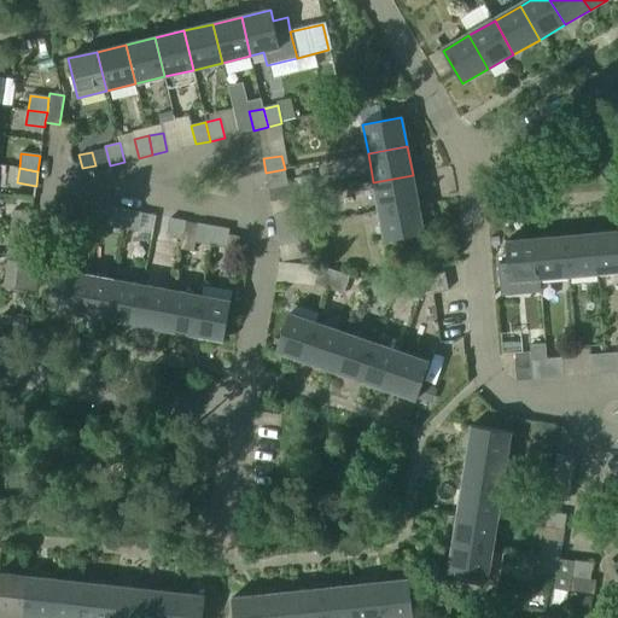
[(287,184),(285,169),(266,173),(268,187),(287,184)]
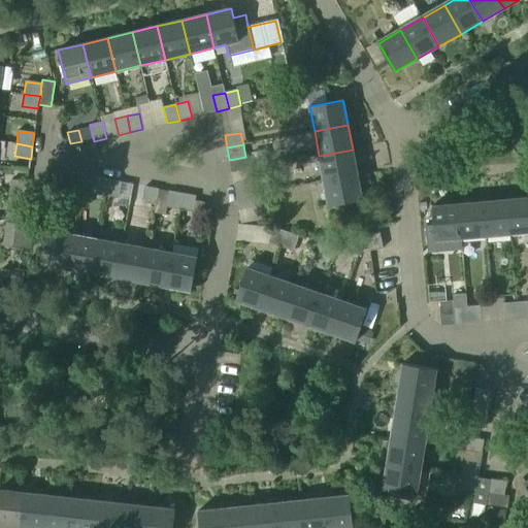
[(357,174),(353,150),(319,156),(324,180),(357,174)]
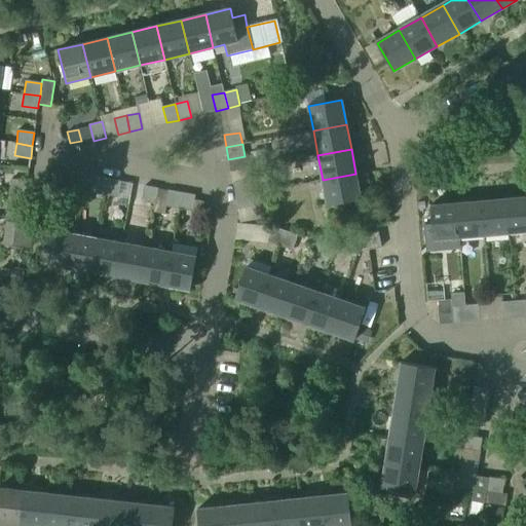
[(80,191),(83,175),(71,173),(68,188),(80,191)]
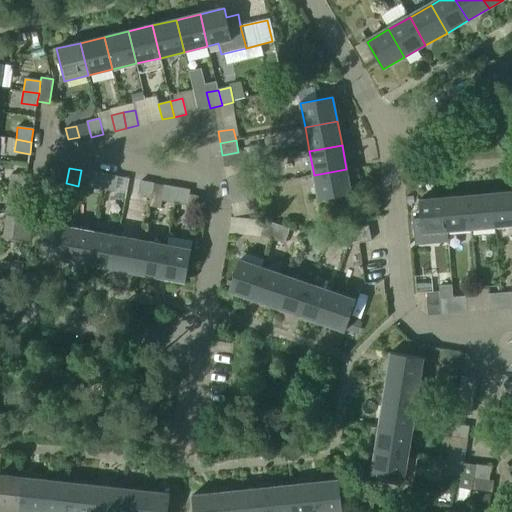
[(351,193),(346,169),(314,175),(319,200),(351,193)]
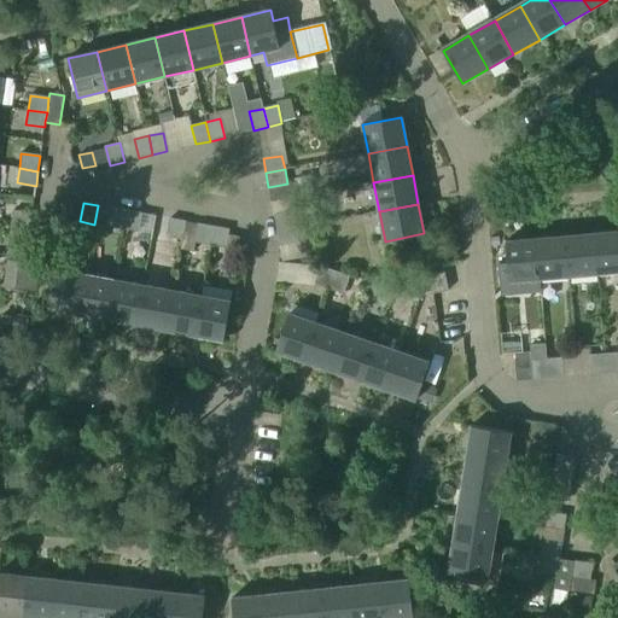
[(123,229),(127,210),(112,208),(109,227),(123,229)]
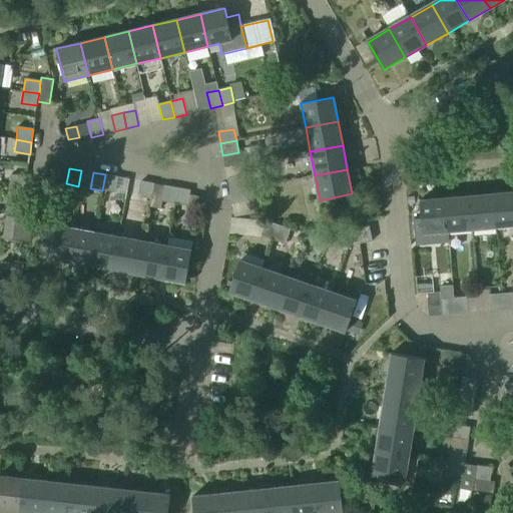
[(114,192),(117,177),(105,174),(102,190),(114,192)]
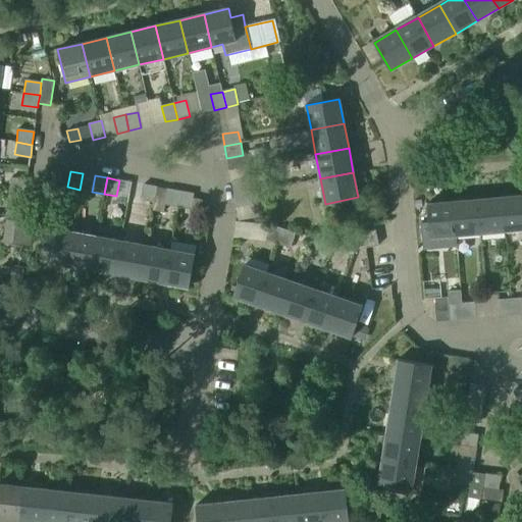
[(24,194),(27,180),(10,178),(9,191),(24,194)]
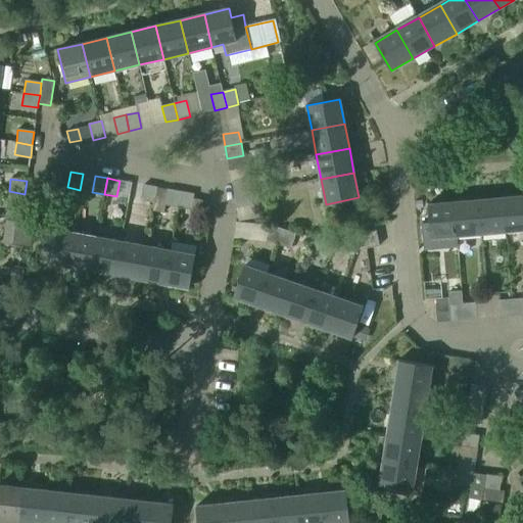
[(250,192),(247,180),(232,183),(234,195),(250,192)]
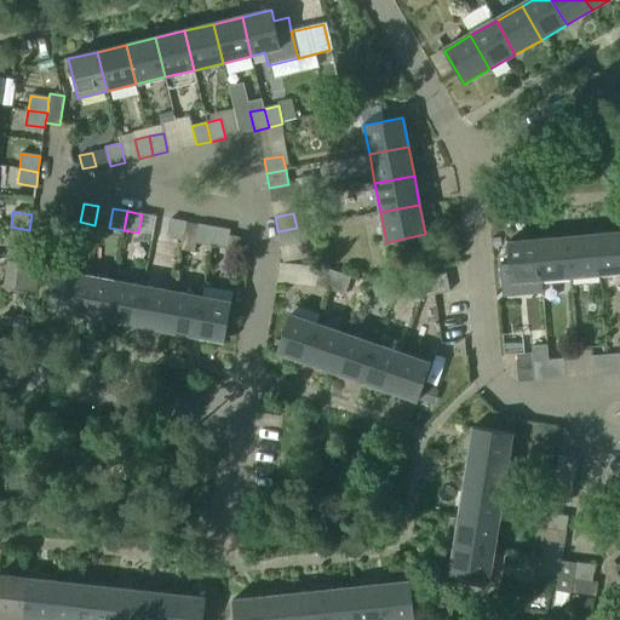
[(160,217),(142,214),(138,233),(137,237),(153,241),(153,236),(156,237),(160,217)]
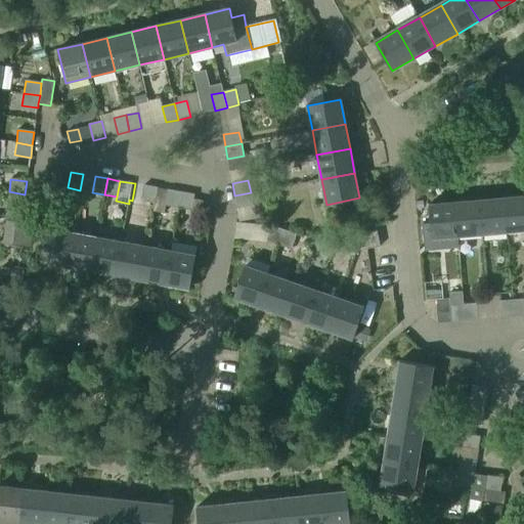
[(154,204),(157,187),(144,185),(141,202),(154,204)]
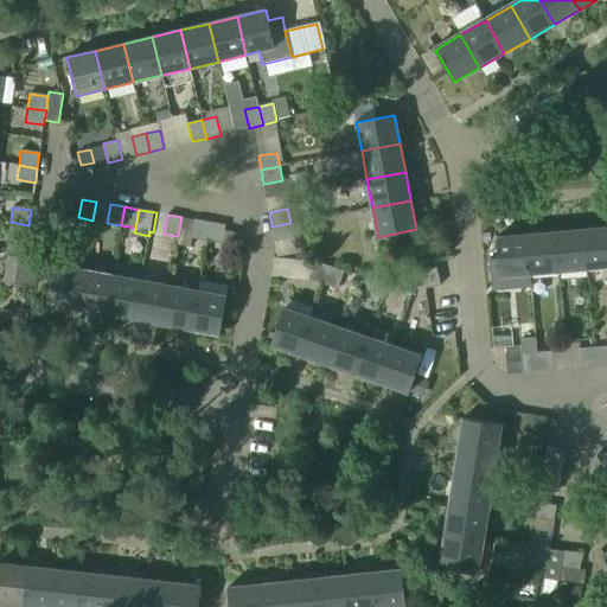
[(206,241),(210,223),(196,219),(192,238),(206,241)]
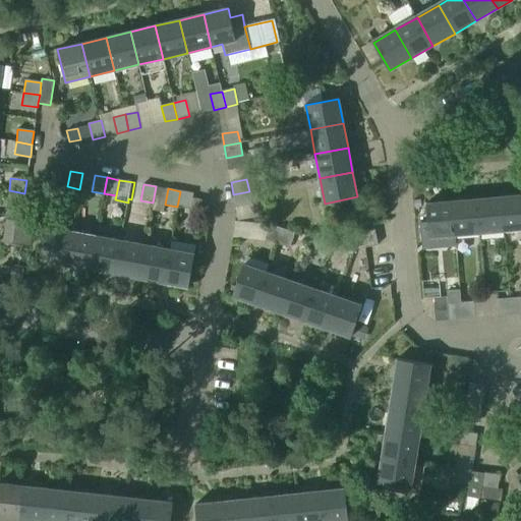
[(189,210),(192,193),(180,191),(177,207),(189,210)]
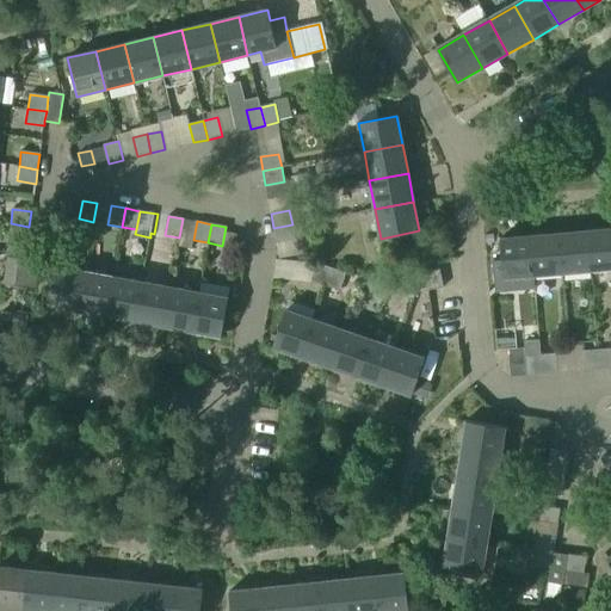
[(295,239),(292,224),(273,228),(276,242),(295,239)]
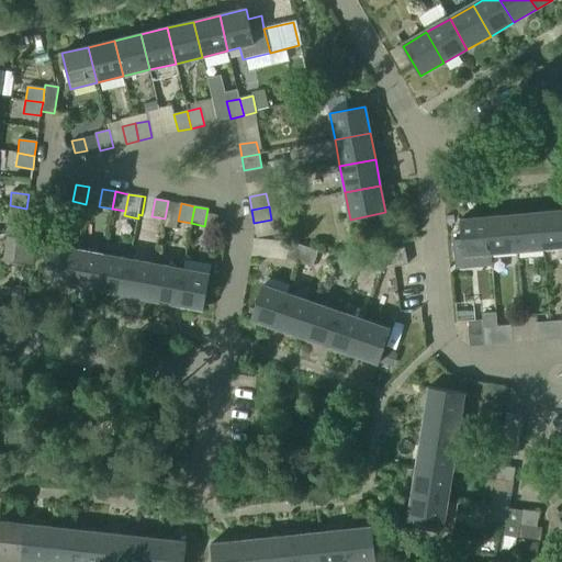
[(561,212),(540,214),(543,249),(561,247),(561,212)]
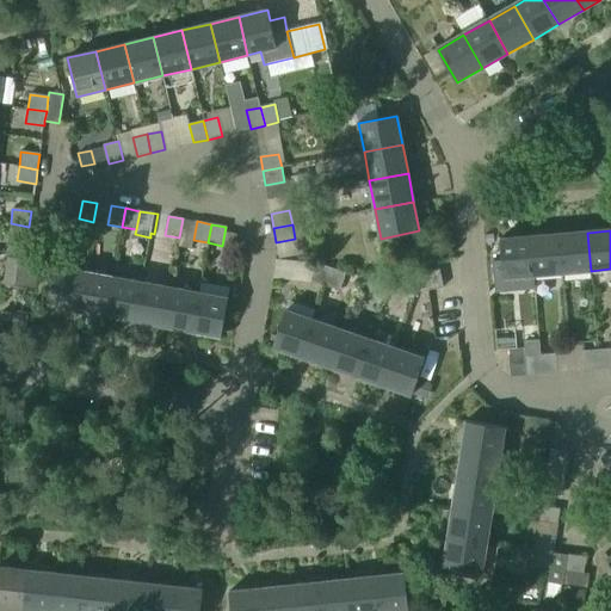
[(591,271),(587,233),(559,235),(562,273),(591,271)]
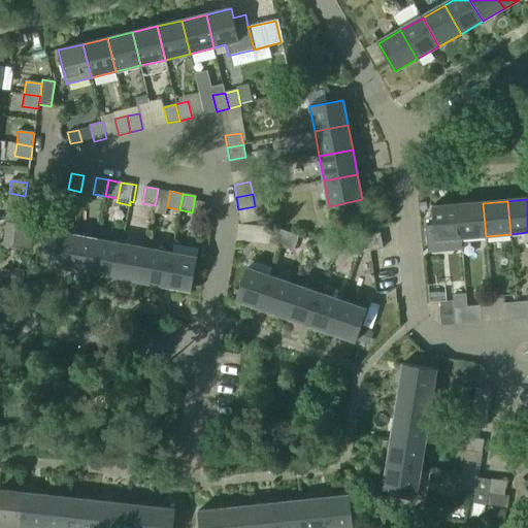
[(486,236),(483,203),(458,205),(461,239),(486,236)]
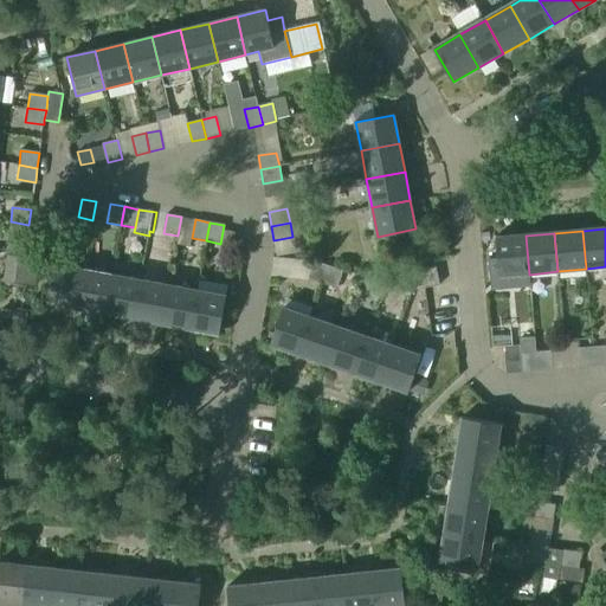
[(529,275),(526,236),(496,239),(500,277),(529,275)]
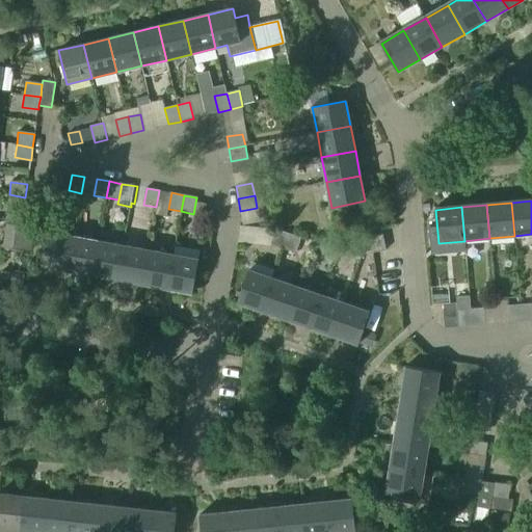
[(22,222),(23,210),(7,208),(5,220),(22,222)]
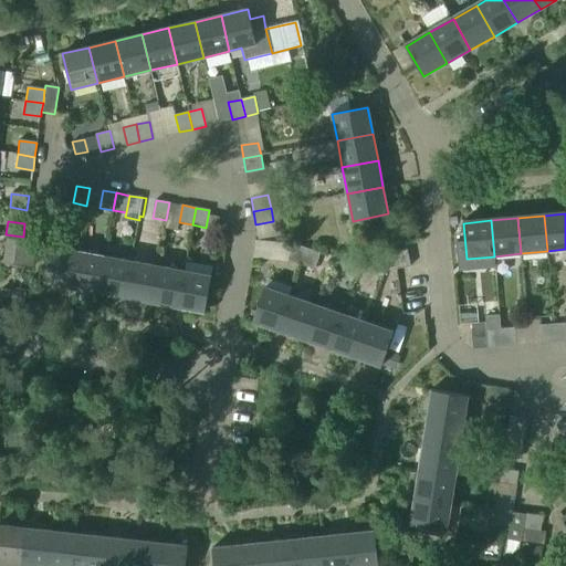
[(33,266),(37,242),(12,239),(9,239),(4,262),(23,264),(33,266)]
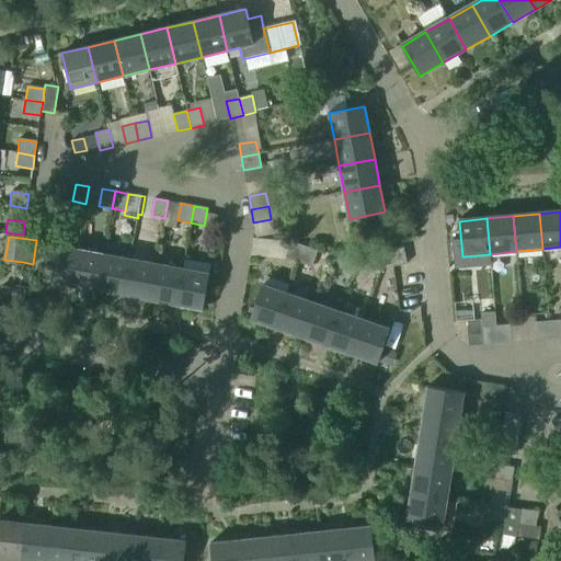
[(298,263),(304,247),(290,241),(285,259),(298,263)]
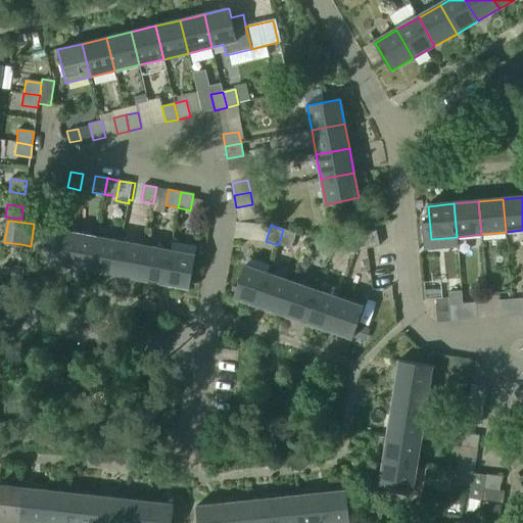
[(65,267),(72,233),(47,228),(41,262),(65,267)]
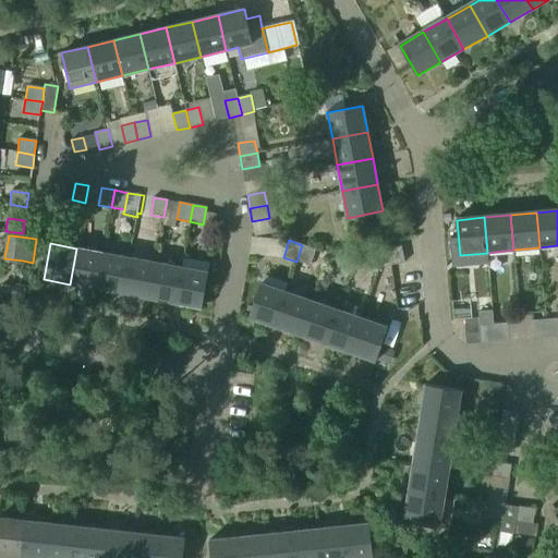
[(316,250),(302,245),(296,262),(311,266),(316,250)]
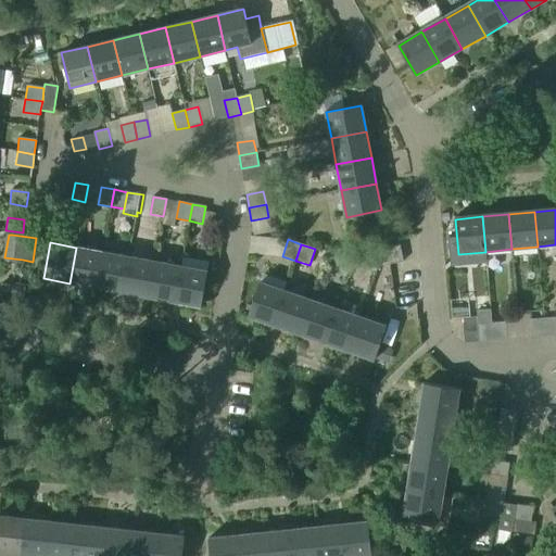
[(403,262),(400,244),(388,248),(391,264),(403,262)]
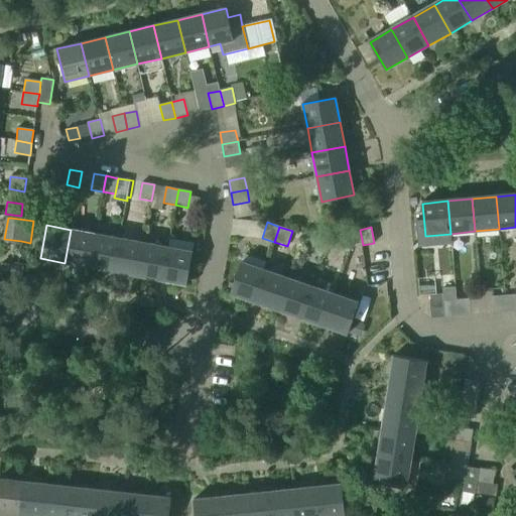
[(89,267),(95,234),(71,230),(65,263),(89,267)]
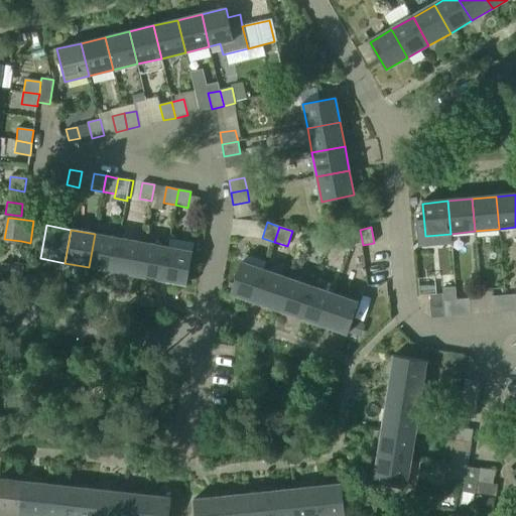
[(363,245),(360,230),(348,232),(351,248),(363,245)]
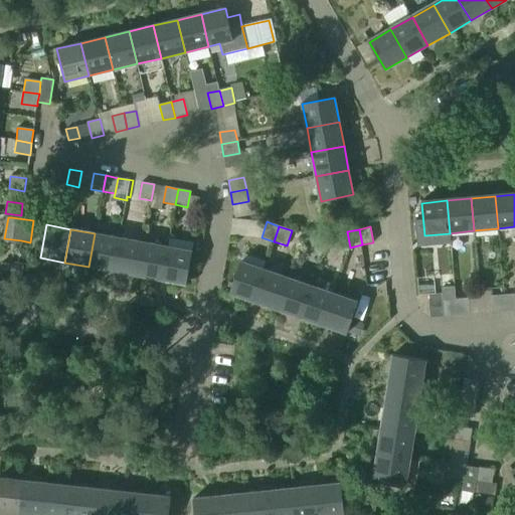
[(350,247),(347,231),(335,233),(338,249),(350,247)]
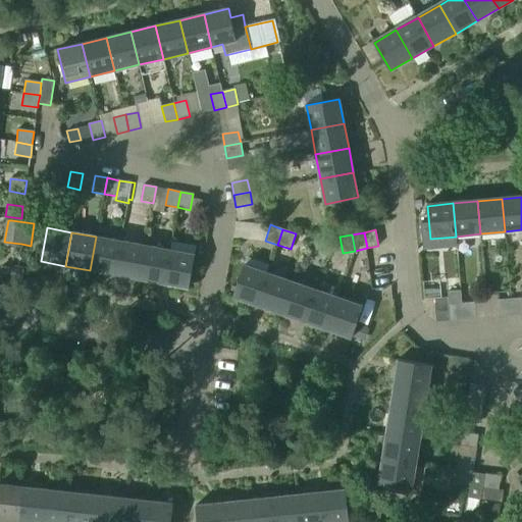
[(114,274),(120,241),(96,237),(90,270),(114,274)]
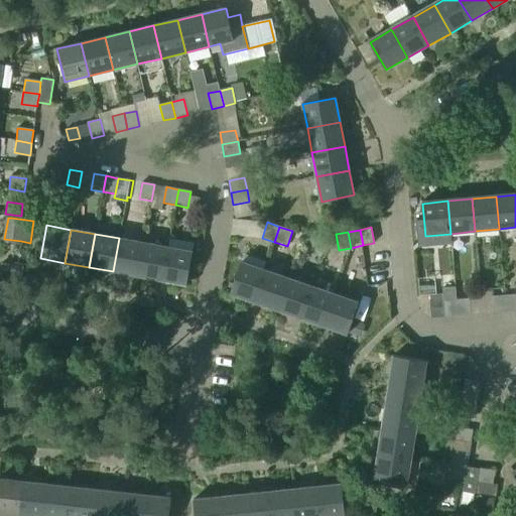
[(309,239),(312,255),(327,252),(324,236),(309,239)]
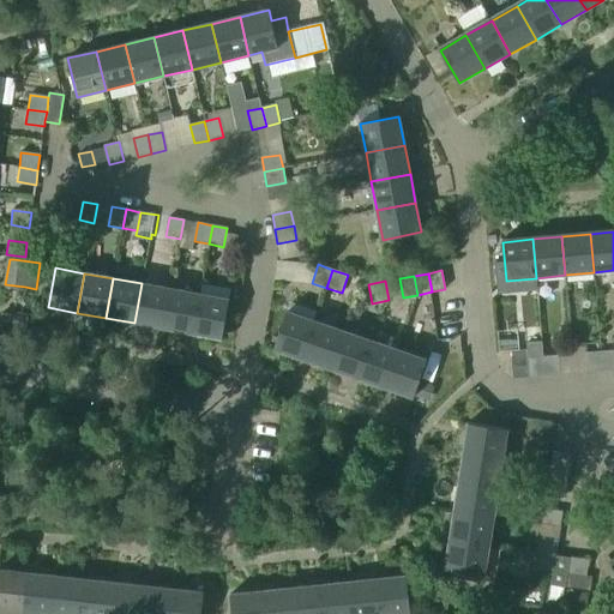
[(163,329),(170,289),(142,283),(134,323),(163,329)]
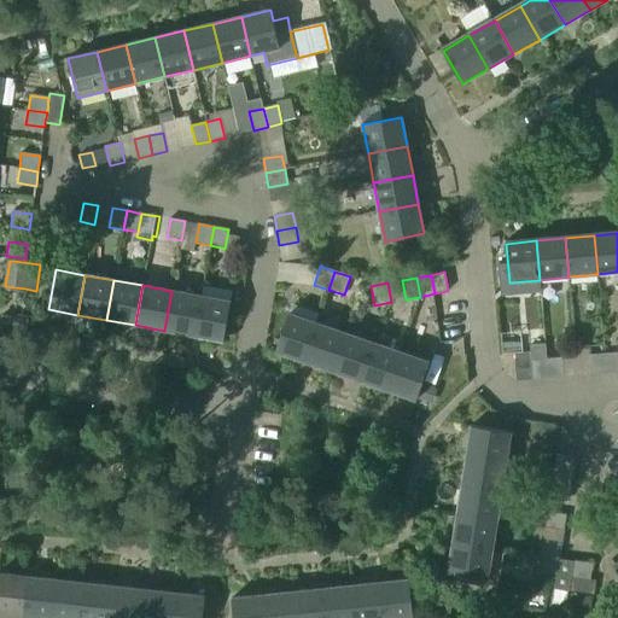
[(193,336),(202,296),(172,291),(164,331),(193,336)]
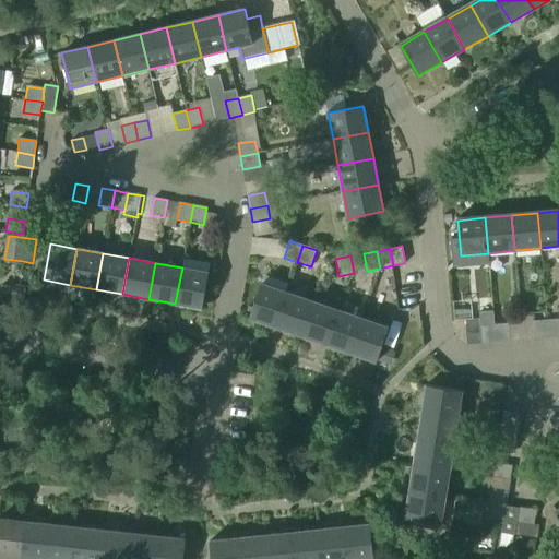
[(202,309),(209,273),(182,268),(175,304),(202,309)]
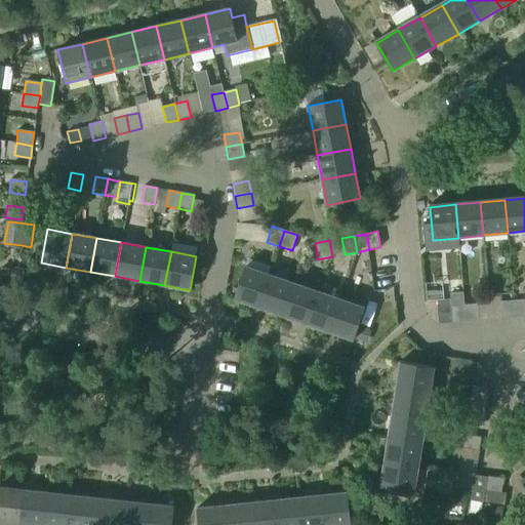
[(258,308),(269,275),(245,267),(234,299),(258,308)]
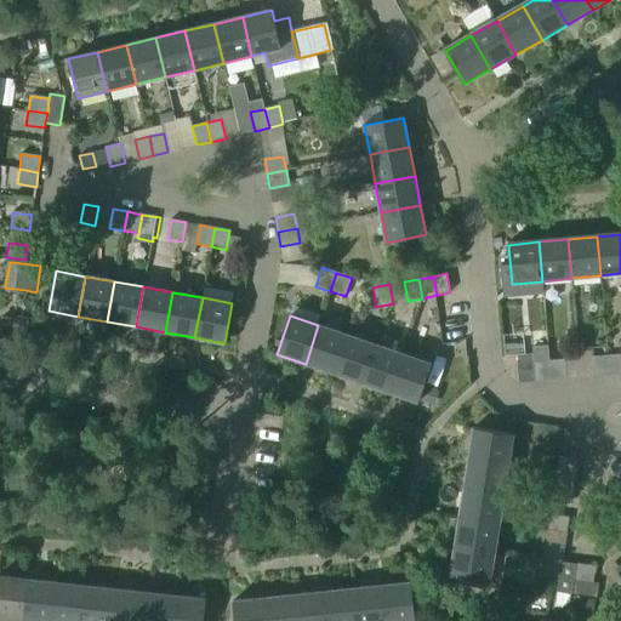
[(334,374),(347,335),(318,325),(306,364),(334,374)]
